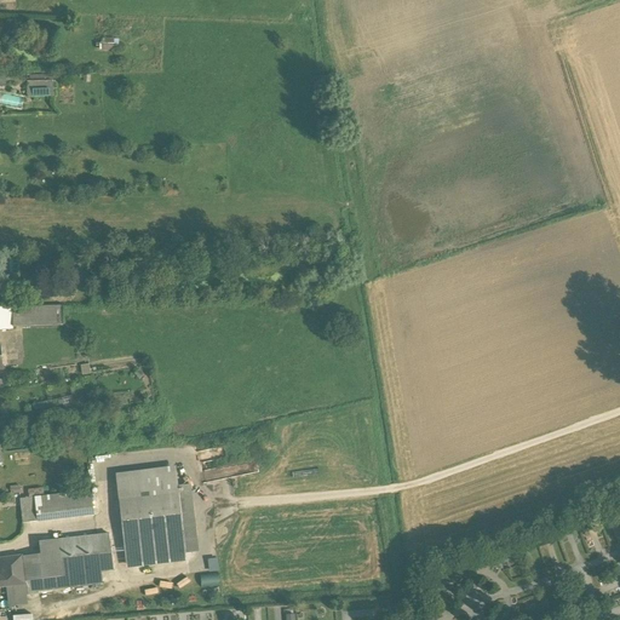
[(114,50),(115,38),(103,38),(102,50),(114,50)]
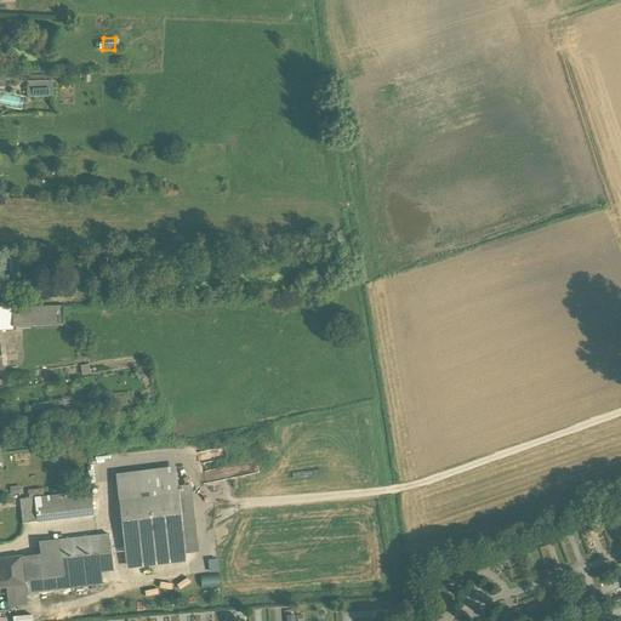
[(53,85),(27,85),(27,98),(53,98),(53,85)]
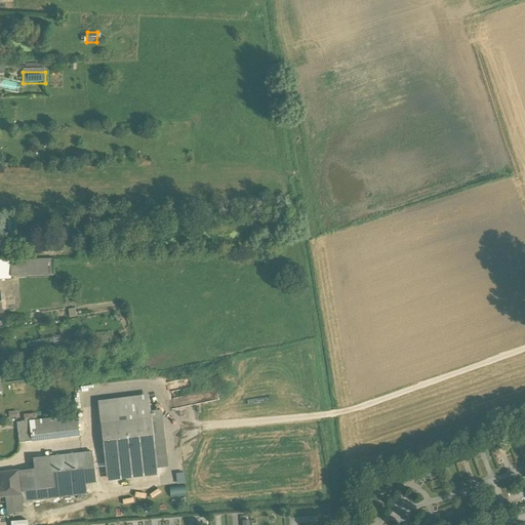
[(52,259),(10,260),(11,277),(53,275),(52,259)]
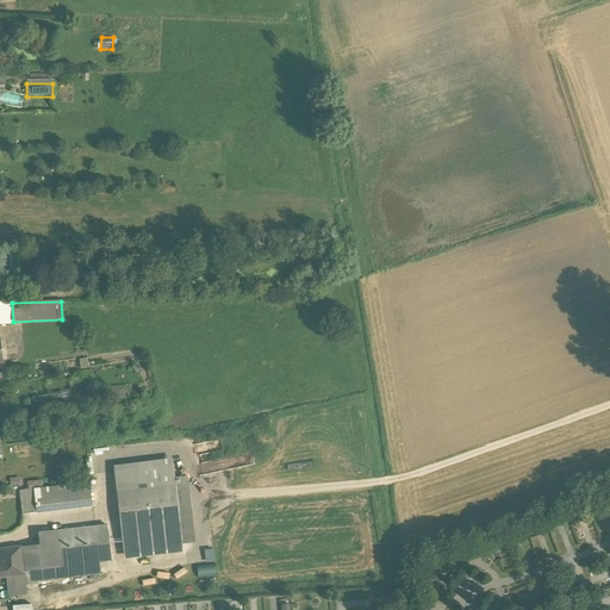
[(12,303),(0,303),(0,325),(13,325),(13,322),(12,303)]
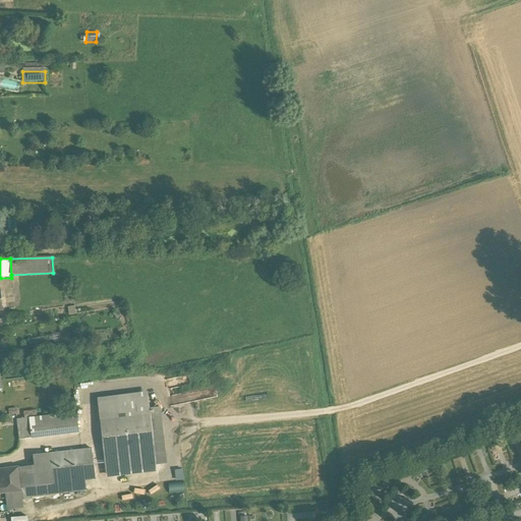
[(149,397),(98,403),(101,421),(151,414),(149,397)]
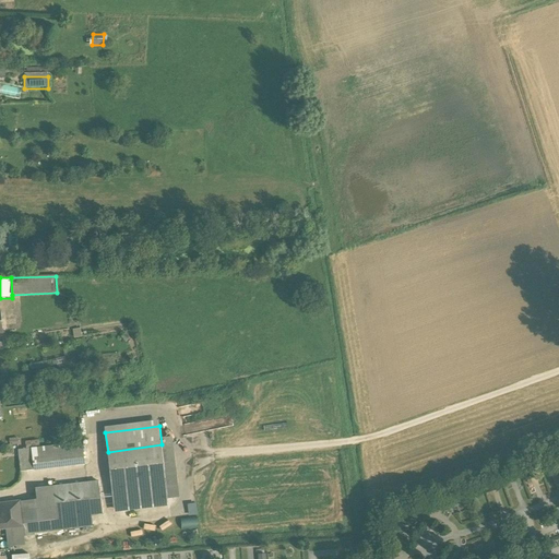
[(82,443),(31,449),(33,471),(84,464),(82,443)]
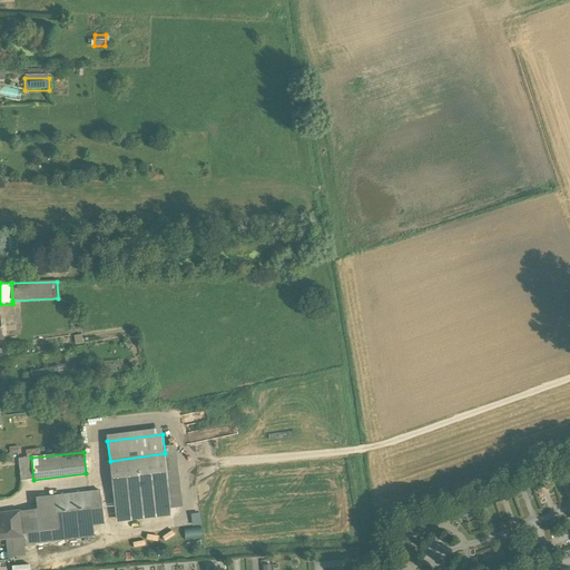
[(165,453),(110,461),(116,516),(170,509),(165,453)]
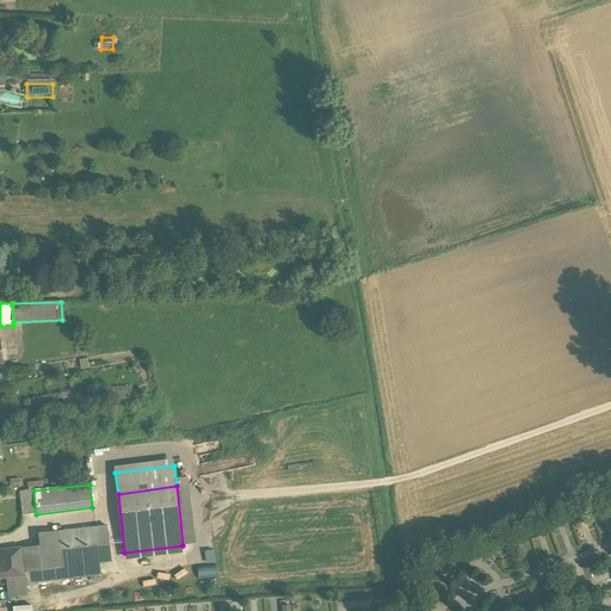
[(34,491),(19,493),(23,516),(36,514),(34,491)]
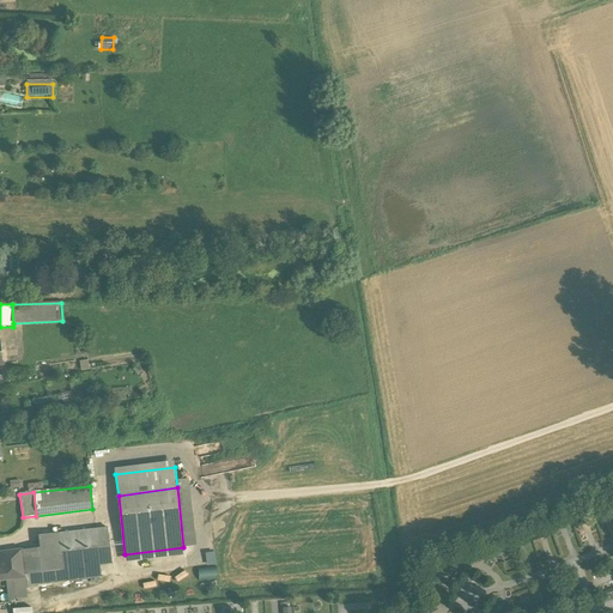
[(108,528),(38,536),(41,548),(22,551),(20,550),(0,552),(0,570),(1,581),(24,577),(25,588),(37,587),(37,584),(102,577),(99,565),(113,564),(108,528)]
